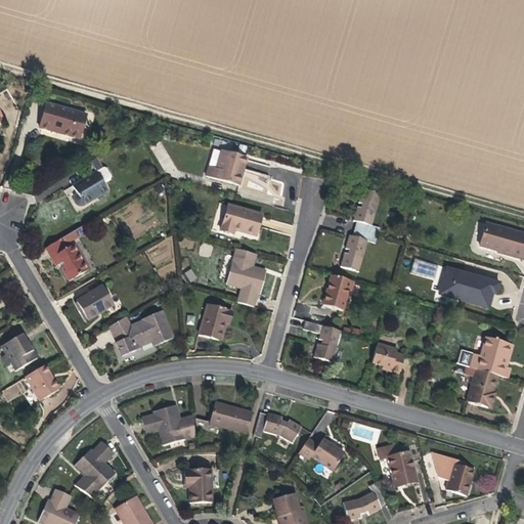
[(82,123),(84,115),(46,103),(39,128),(56,133),(79,139),(84,124),(82,123)]
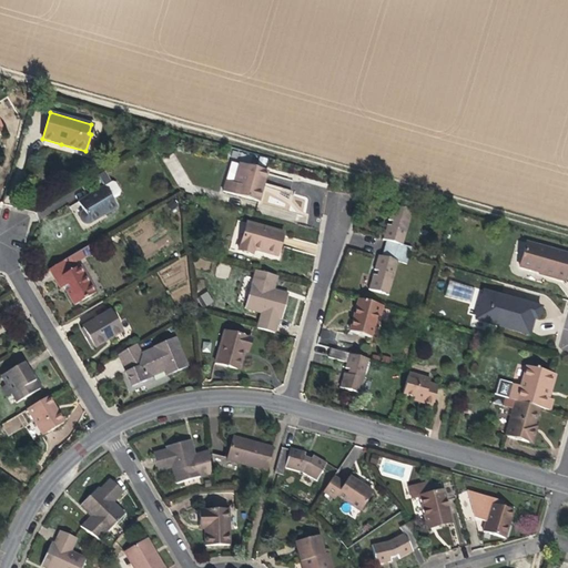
[(263,183),(266,171),(240,163),(234,183),(226,181),(223,192),(259,202),(262,190),(261,189),(263,183)]
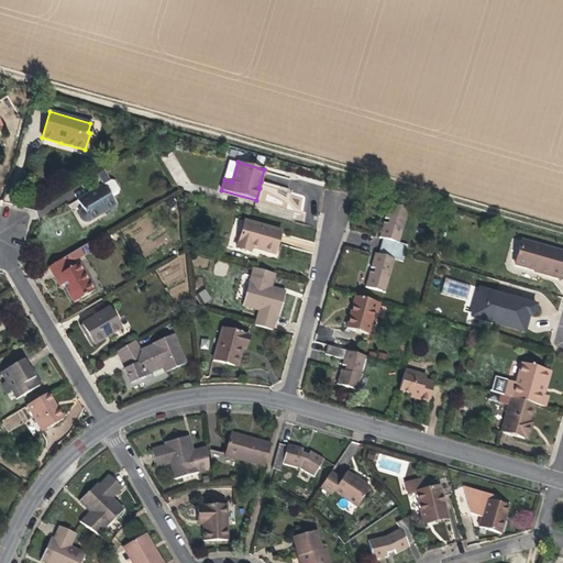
[(101,181),(103,185),(111,198),(118,194),(119,190),(113,181),(110,181),(103,170),(97,174),(101,181)]
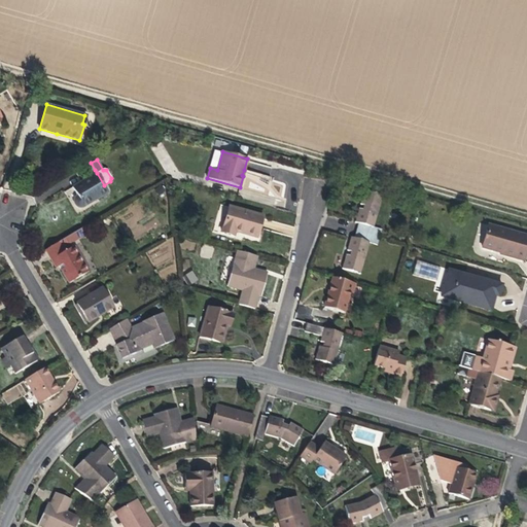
[(108,192),(104,185),(97,173),(72,187),(75,192),(77,196),(76,197),(74,201),(74,203),(75,205),(79,208),(82,208),(84,207),(108,192)]
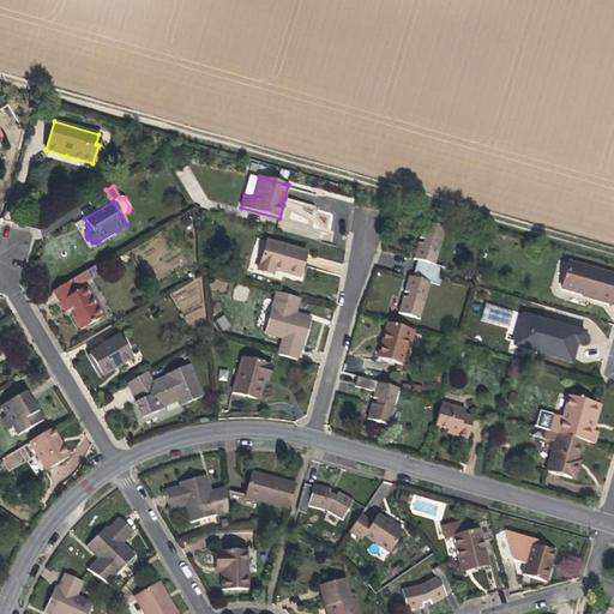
[(187,228),(193,222),(187,217),(181,222),(187,228)]
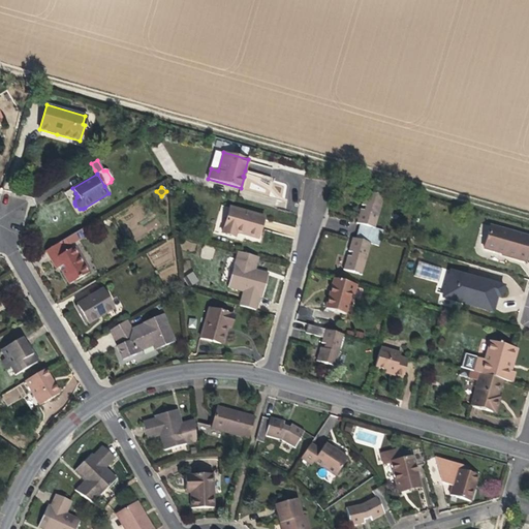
[(374,228),(378,215),(377,215),(379,210),(380,210),(383,197),(366,192),(363,205),(366,206),(365,209),(364,211),(361,210),(356,223),(361,224),(358,231),(381,239),(383,231),(374,228)]
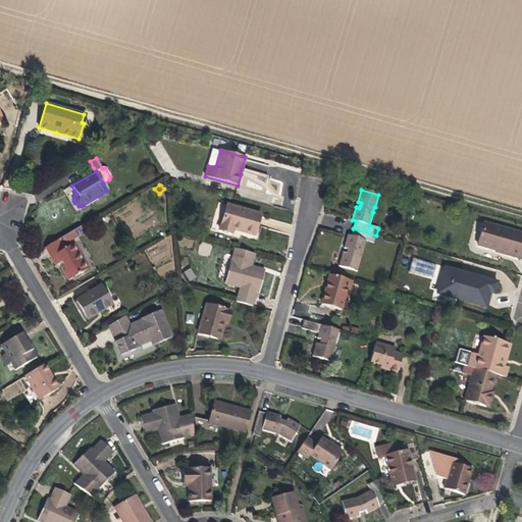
[(223,217),(225,203),(219,202),(217,216),(223,217)]
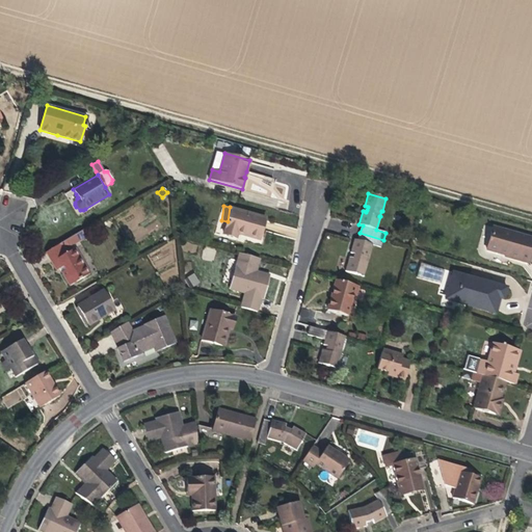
[(263,230),(266,219),(231,209),(223,235),(236,238),(237,233),(260,240),(263,230)]
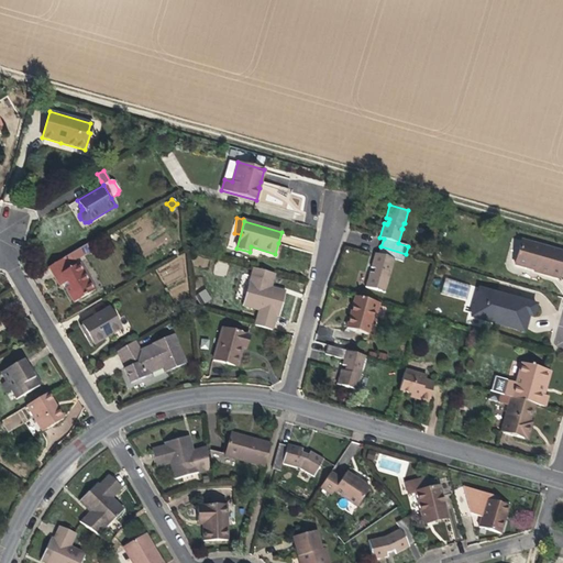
[(560,278),(562,265),(562,252),(522,241),(515,264),(540,272),(540,273),(551,276),(560,278)]
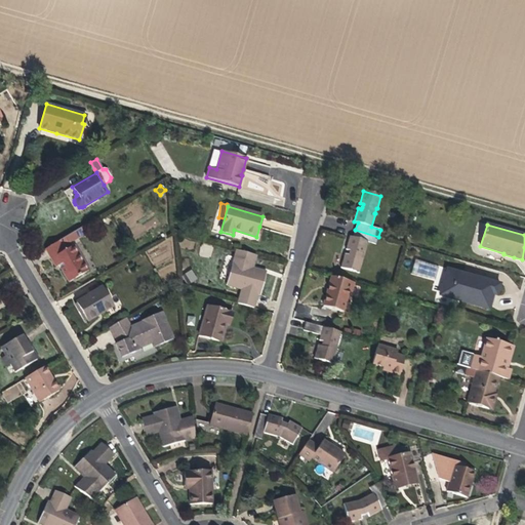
[(84,234),(80,229),(74,232),(77,238),(84,234)]
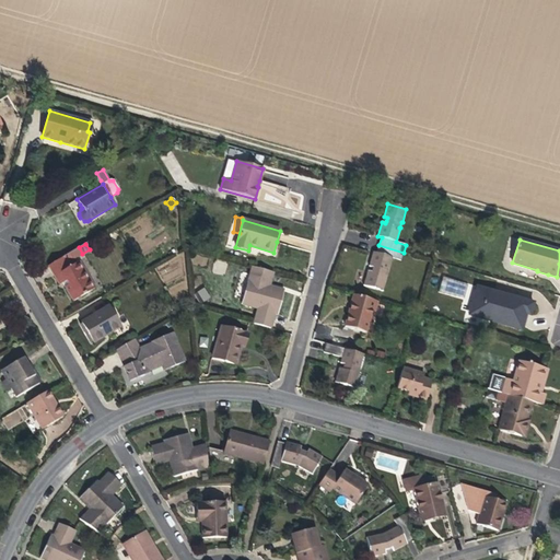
[(388,271),(392,257),(401,260),(404,253),(378,245),(376,253),(373,253),(369,266),(373,267),(372,270),(371,272),(368,271),(363,286),(382,291),(386,277),(385,277),(387,271),(388,271)]
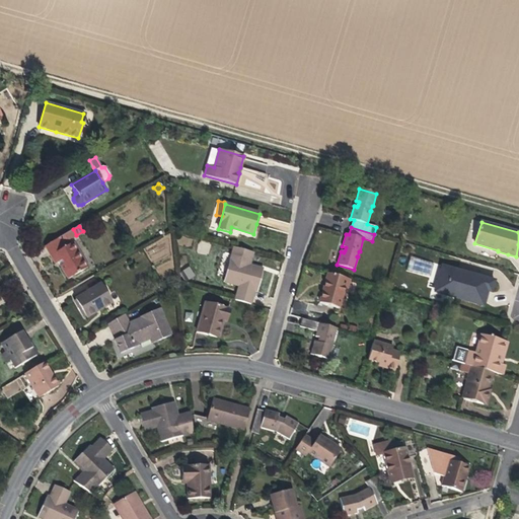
[(88,268),(73,242),(68,245),(65,241),(76,235),(73,229),(46,245),(56,264),(58,263),(60,262),(62,265),(60,266),(68,279),(88,268)]
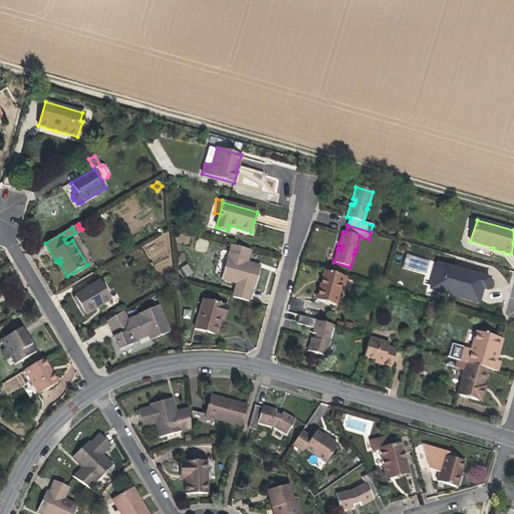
[(196,251),(207,252),(208,240),(196,240),(196,251)]
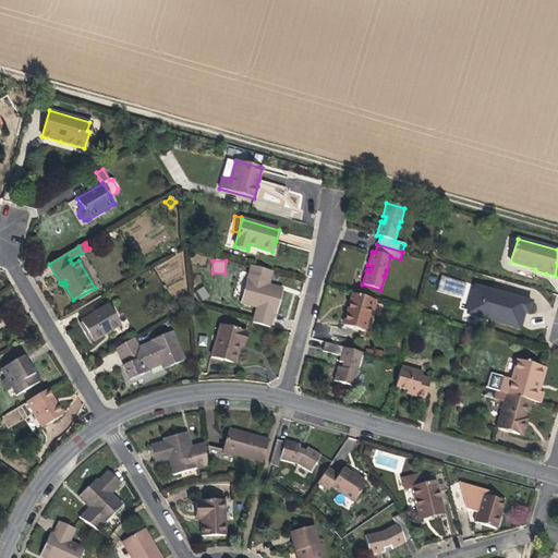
[(279,302),(282,290),(268,286),(265,286),(266,281),(269,282),(273,271),(251,266),(241,302),(257,307),(253,323),(269,327),(274,312),(277,313),(279,302)]
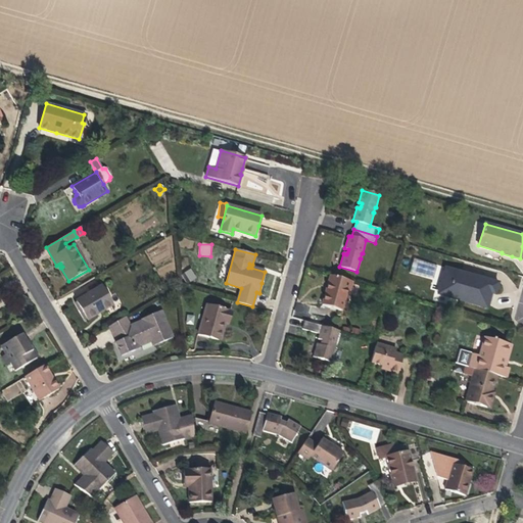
[(433,279),(437,264),(414,258),(410,273),(433,279)]
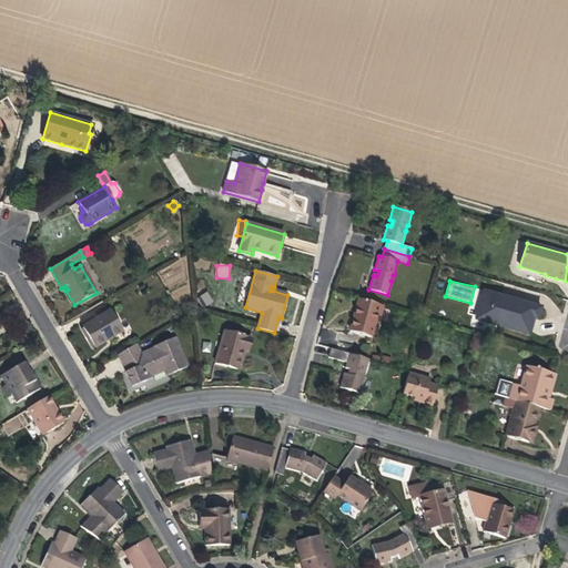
[(538,320),(541,306),(484,291),(476,316),(487,320),(486,324),(528,335),(529,331),(527,324),(529,317),(533,318),(538,320)]
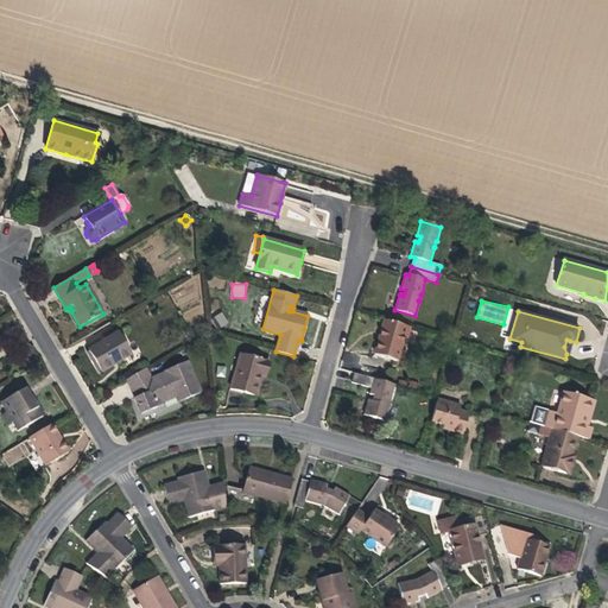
[(214,316),(220,328),(228,324),(222,312),(214,316)]
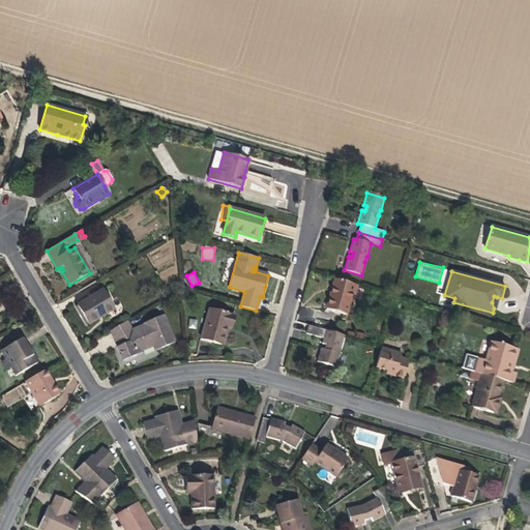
[(352,295),(354,285),(334,280),(330,294),(326,308),(346,315),(352,295)]
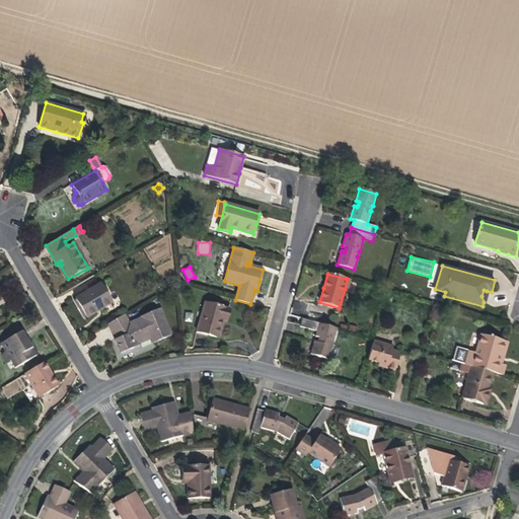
[(113,302),(101,284),(75,299),(75,300),(85,317),(86,317),(113,302)]
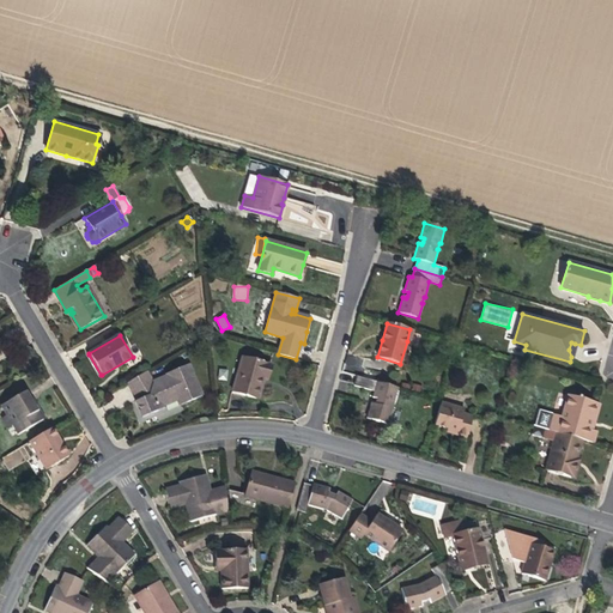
[(101,375),(89,354),(86,356),(93,366),(98,376),(101,375)]
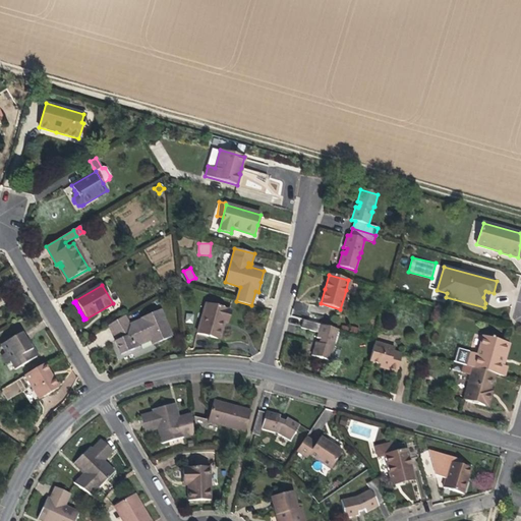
[(222,328),(224,322),(227,323),(231,310),(206,304),(197,334),(219,339),(222,328)]
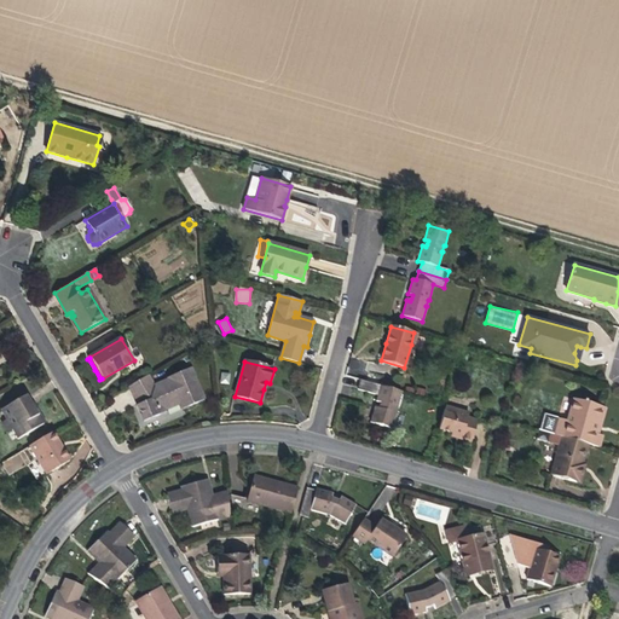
[(204,400),(190,369),(168,377),(169,380),(154,386),(148,375),(128,387),(139,404),(137,405),(139,411),(144,422),(166,412),(165,410),(179,404),(181,410),(204,400)]
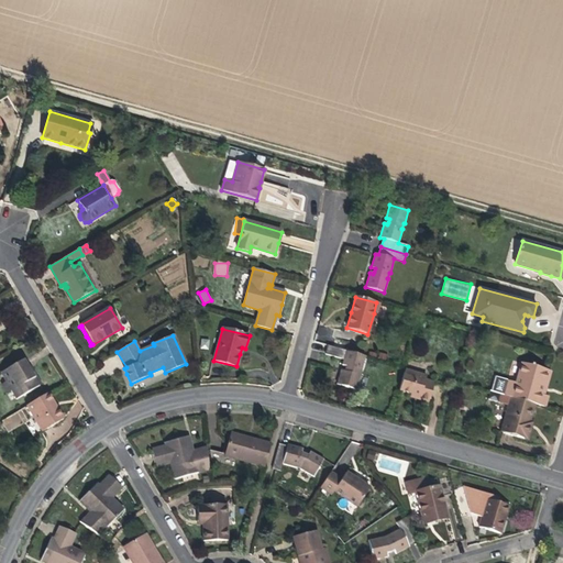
[(200,339),(200,349),(209,349),(209,339),(200,339)]
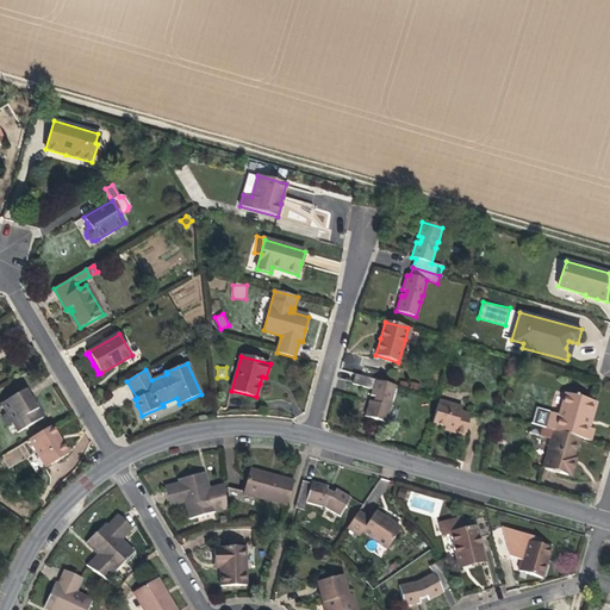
[(386,422),(390,408),(388,406),(390,400),(392,402),(396,386),(355,375),(353,384),(373,390),(371,396),(374,397),(374,399),(373,403),(369,402),(365,417),(386,422)]
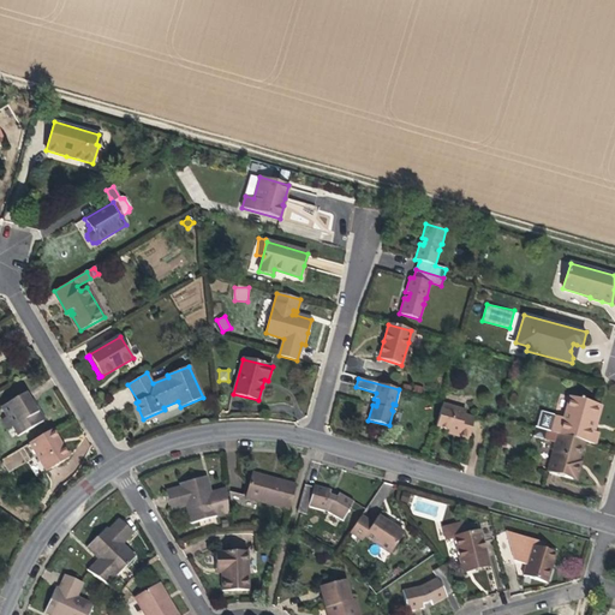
[(42,422),(30,401),(25,393),(1,407),(6,417),(12,427),(18,436),(42,422)]
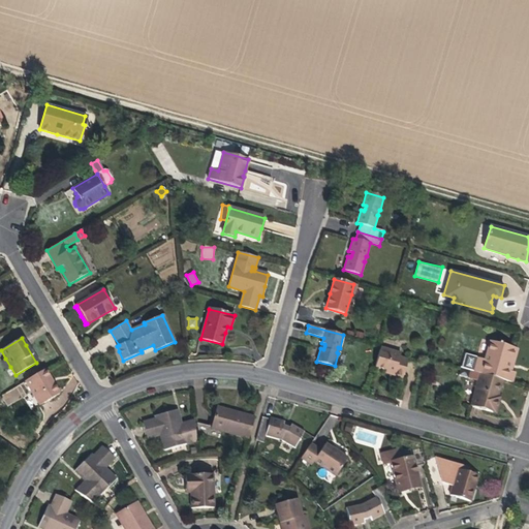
[(508,371),(515,348),(490,341),(485,360),(476,358),(472,372),(478,373),(479,373),(502,380),(511,382),(515,372),(511,371),(508,371)]
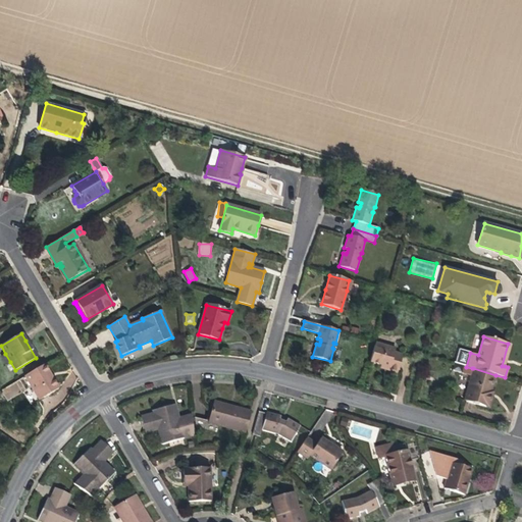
[(33,347),(29,340),(25,341),(36,358),(39,356),(33,347)]
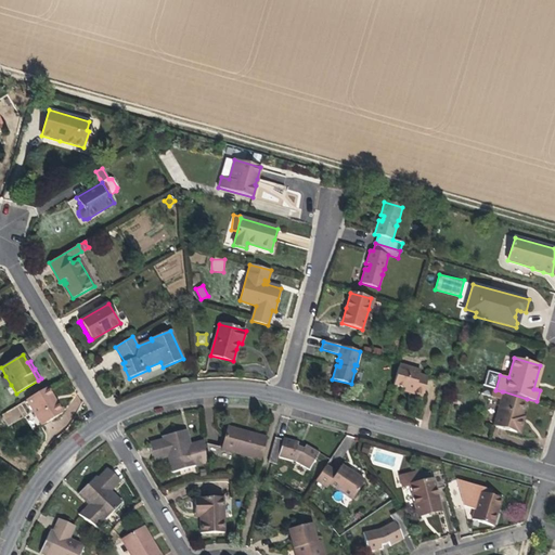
[(422,397),(427,378),(418,375),(420,371),(399,365),(394,385),(404,388),(413,390),(412,394),(422,397)]
